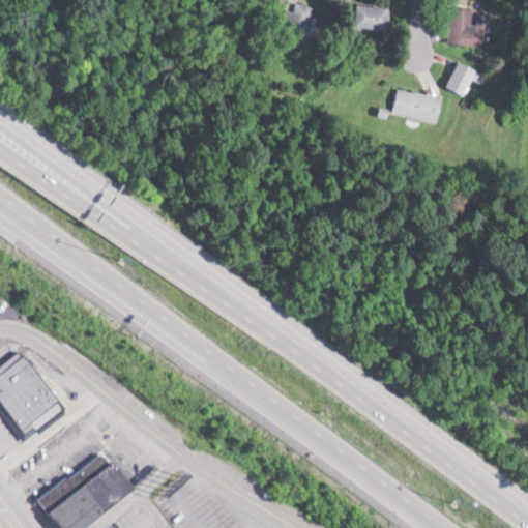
[(311,7),(294,2),(286,31),(321,39),(326,19),(309,15),(311,7)]
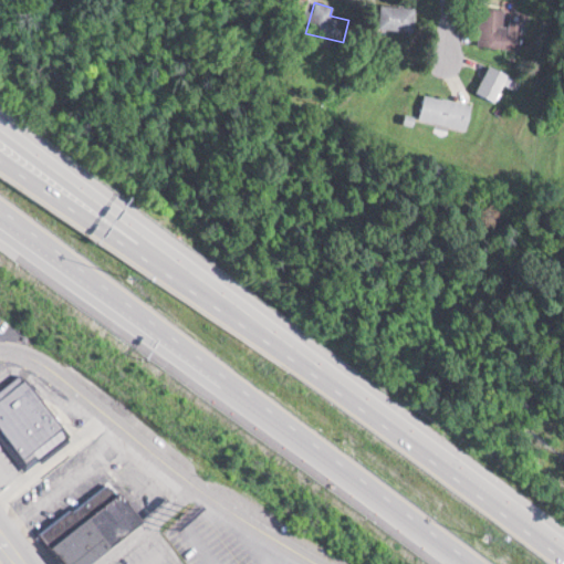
[(413,8),(378,6),(376,30),(411,32),(413,8)]
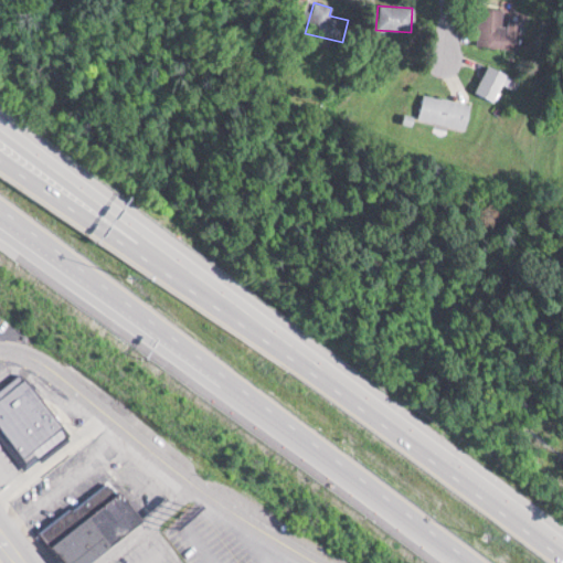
[(474,46),(514,50),(517,30),(499,28),(500,10),(478,8),(474,46)]
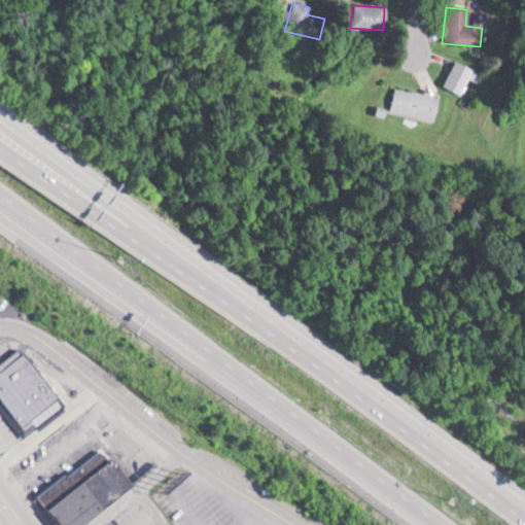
[(473,72),(455,62),(441,86),(459,97),(473,72)]
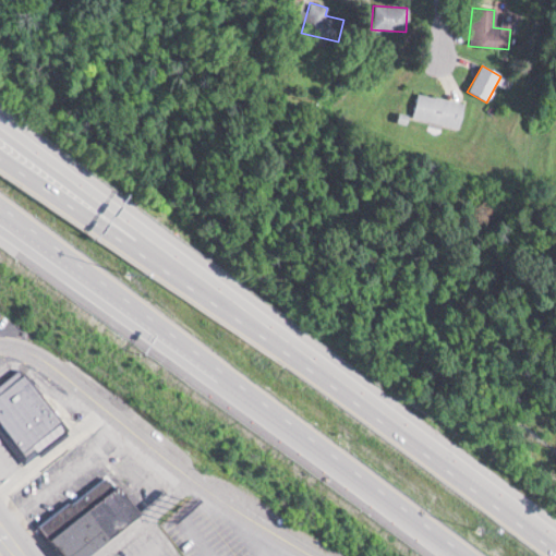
[(463,104),(418,95),(413,120),(459,129),(463,104)]
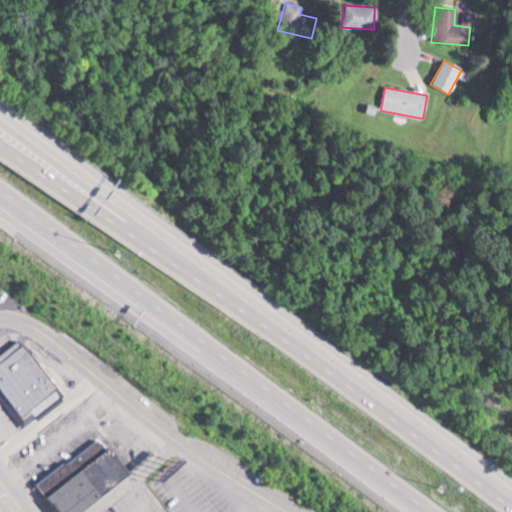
[(22,338),(0,354),(0,400),(20,429),(64,398),(22,338)]
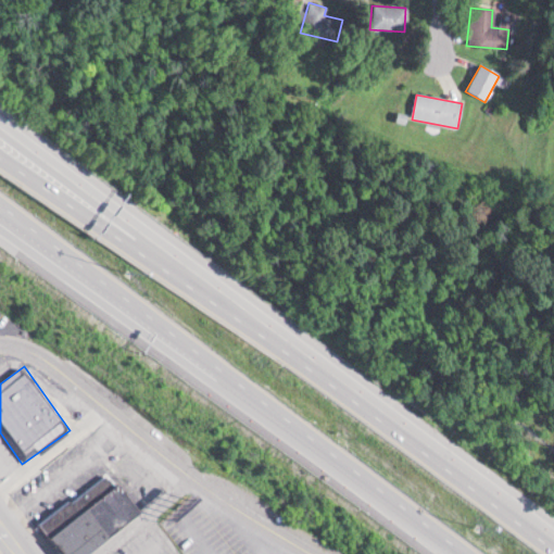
[(91,553),(142,514),(109,470),(41,523),(65,553),(91,553)]
